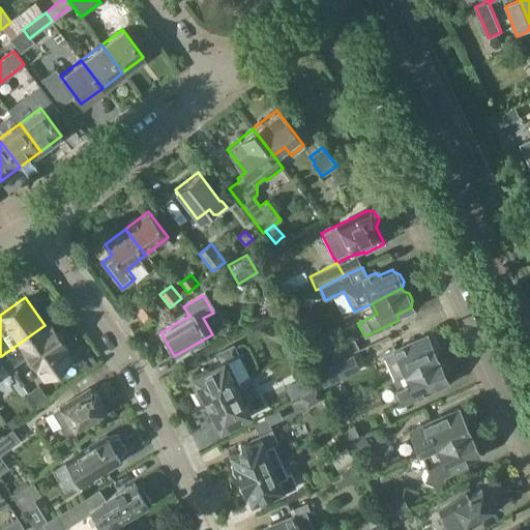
[(134,311),(145,324),(159,312),(149,298),(134,311)]
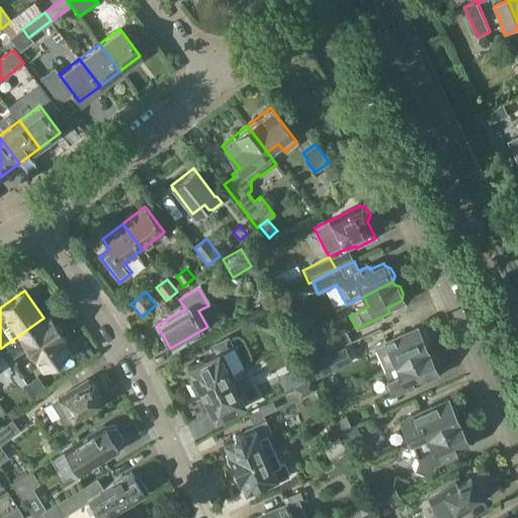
[(59,340),(44,318),(1,348),(3,351),(6,355),(21,345),(30,358),(29,359),(38,371),(65,352),(57,341),(59,340)]
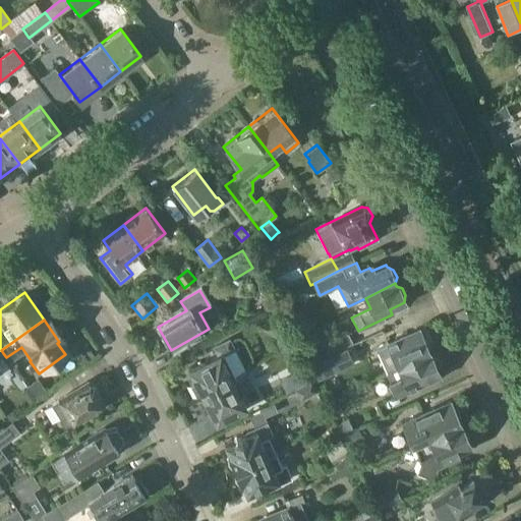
[(323,340),(329,354),(350,345),(353,343),(346,329),(323,340)]
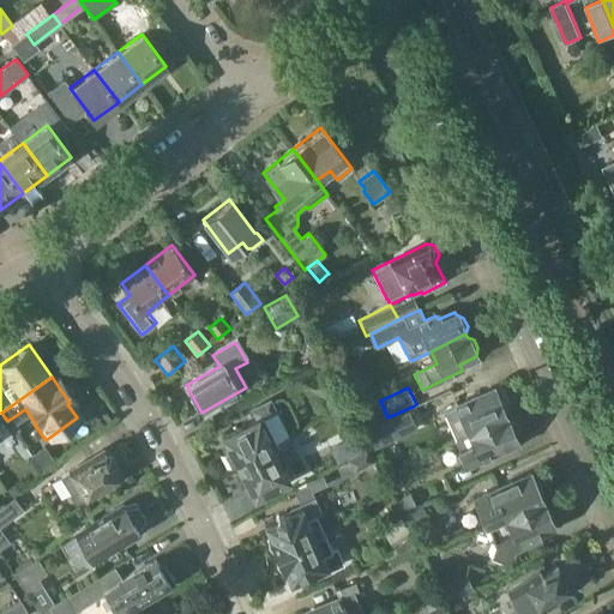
[(491,387),(449,407),(443,392),(416,404),(413,407),(420,423),(440,414),(452,439),(505,415),(504,414),(507,408),(503,399),(497,398),(491,387)]
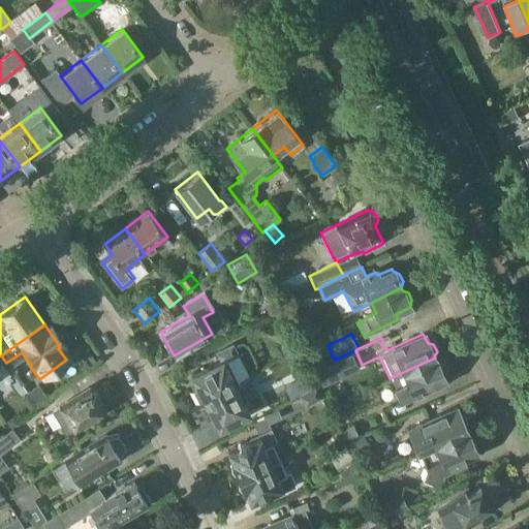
[(278,347),(282,355),(294,350),(290,341),(278,347)]
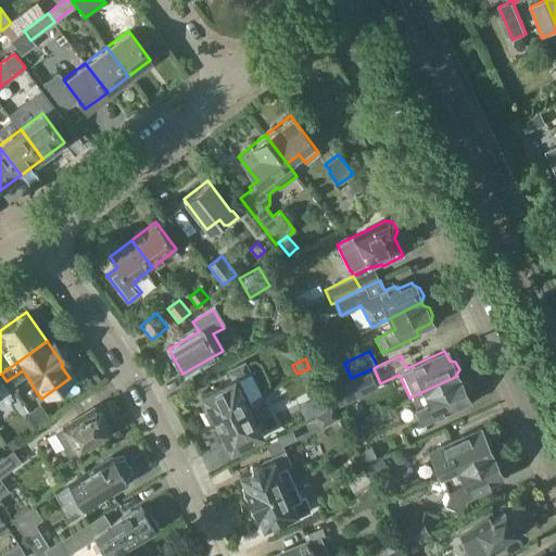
[(201,412),(207,425),(214,421),(215,424),(245,408),(249,407),(261,395),(243,362),(227,370),(232,381),(202,396),(207,408),(201,412)]
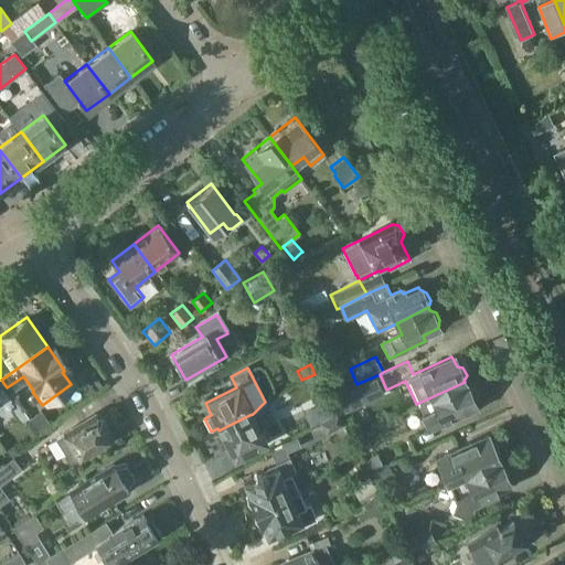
[(301,380),(306,390),(319,383),(315,374),(301,380)]
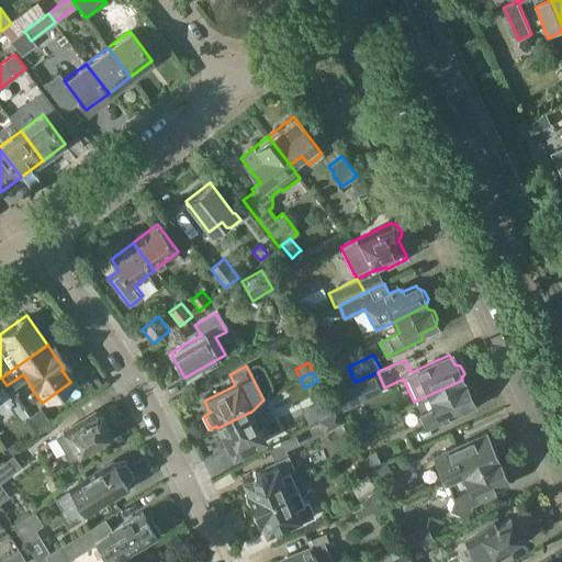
[(374,375),(336,394),(344,409),(382,391),(374,375)]
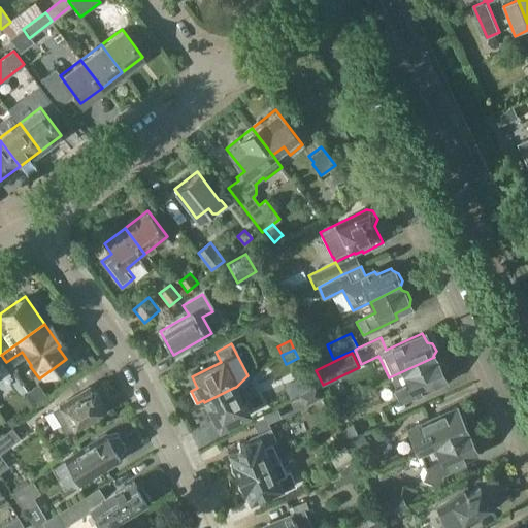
[(0,377),(9,371),(1,359),(3,358),(1,355),(0,355),(0,354),(0,377)]
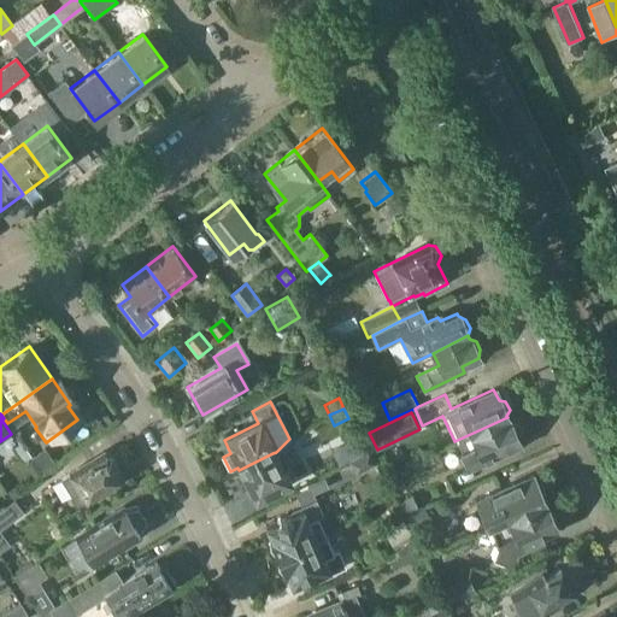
[(507,417),(454,441),(468,469),(519,445),(516,438),(519,432),(516,423),(509,422),(507,417)]
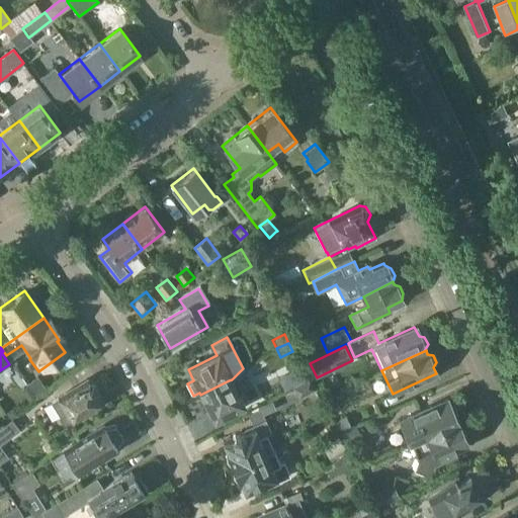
[(286,375),(291,385),(310,376),(305,365),(286,375)]
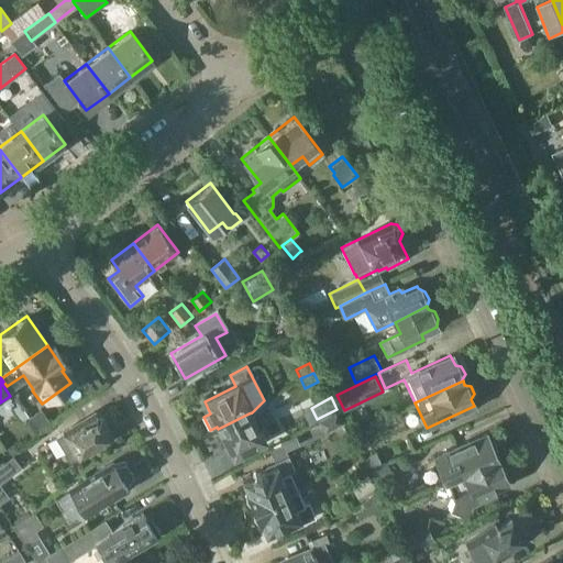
[(264,400),(252,412),(249,414),(218,429),(219,431),(212,433),(219,446),(225,443),(231,456),(266,439),(260,426),(274,419),(264,400)]
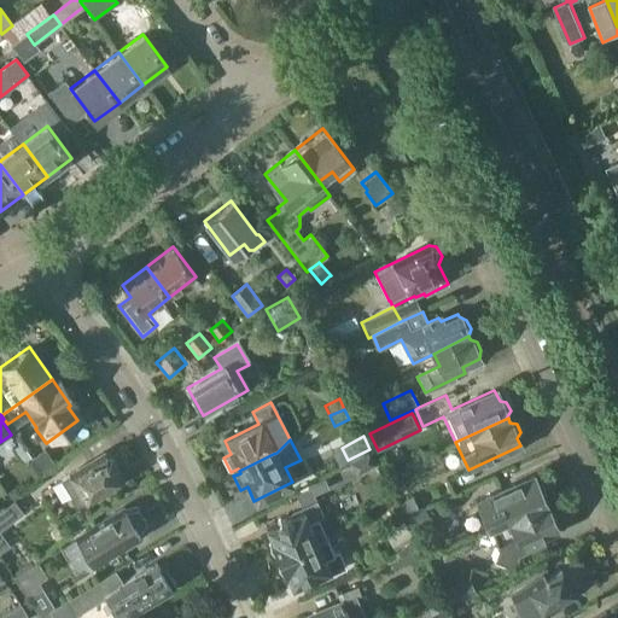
[(349,461),(357,476),(377,465),(369,450),(349,461)]
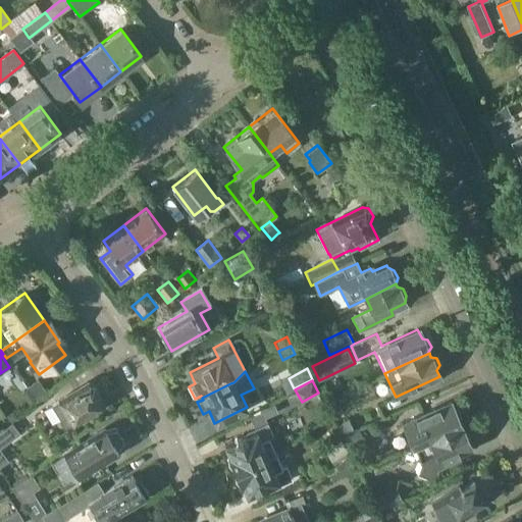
[(59,419),(57,421),(62,428),(70,423),(72,424),(101,407),(96,398),(99,393),(93,382),(85,383),(58,399),(59,400),(51,405),(59,419)]
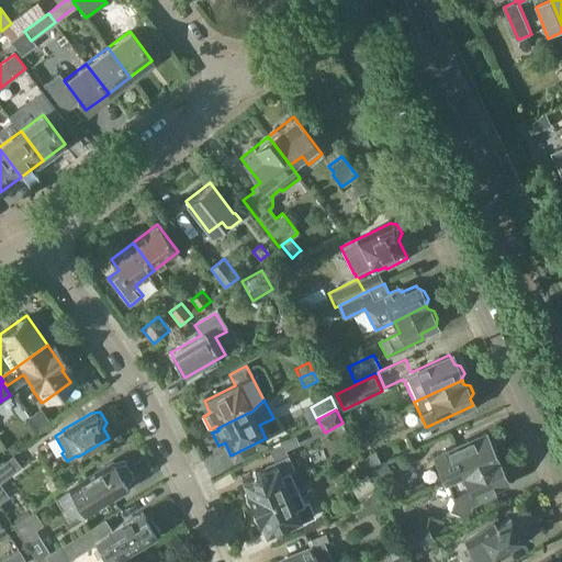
[(30,419),(23,424),(33,437),(40,433),(30,419)]
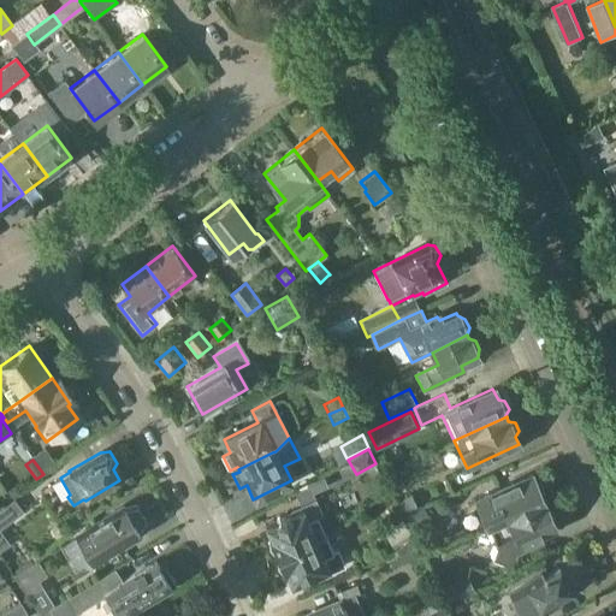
[(529,474),(473,501),(486,528),(542,502),(545,495),(542,486),(534,484),(529,474)]
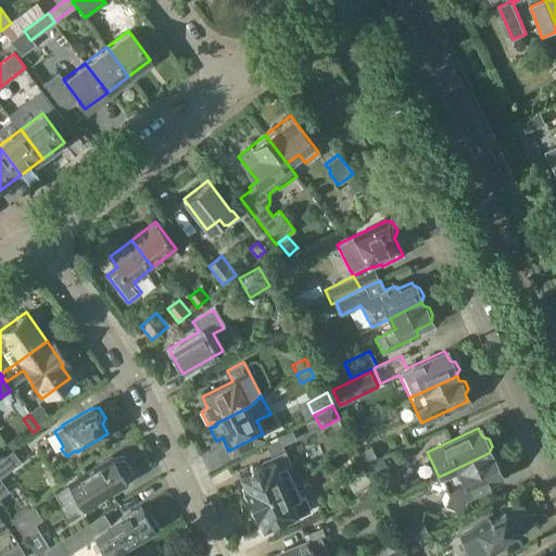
[(280,439),(282,445),(297,439),(292,430),(279,436),(280,439)]
